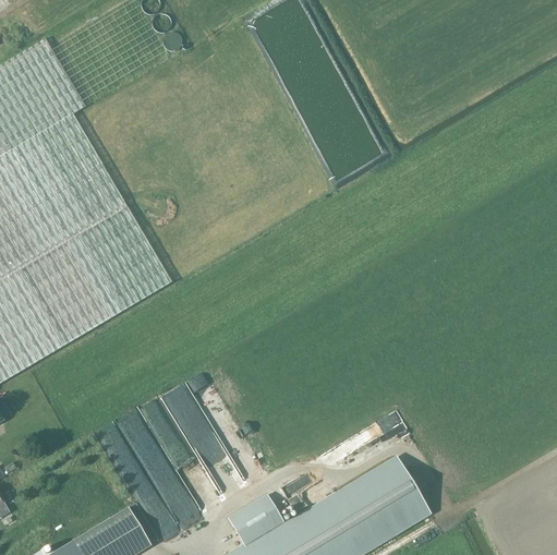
[(0,383),(173,281),(73,112),(170,55),(137,0),(119,0),(49,43),(46,37),(0,63),(0,383)]
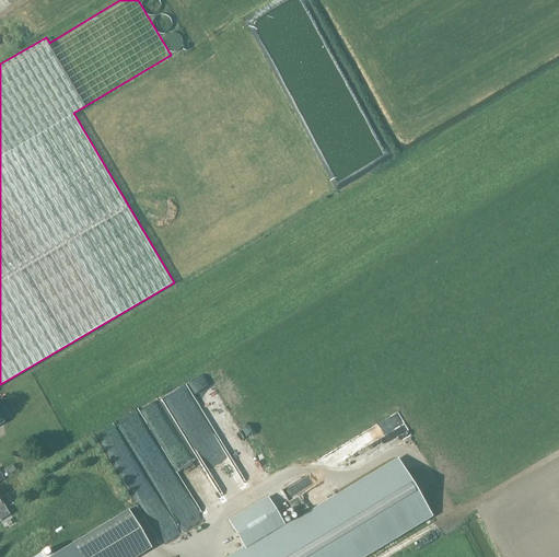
[(161,2),(161,0),(140,0),(140,1),(142,6),(146,8),(148,9),(150,9),(152,9),(154,9),(159,7),(160,4),(161,2)]
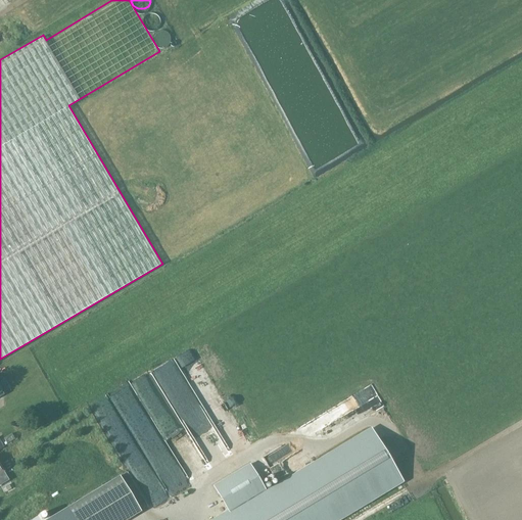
[(162,20),(163,17),(162,15),(162,13),(160,10),(157,8),(155,7),(153,7),(150,8),(148,8),(145,10),(143,14),(143,17),(143,21),(144,22),(145,25),(147,26),(149,28),(152,28),(155,28),(159,26),(161,25),(162,22),(162,20)]
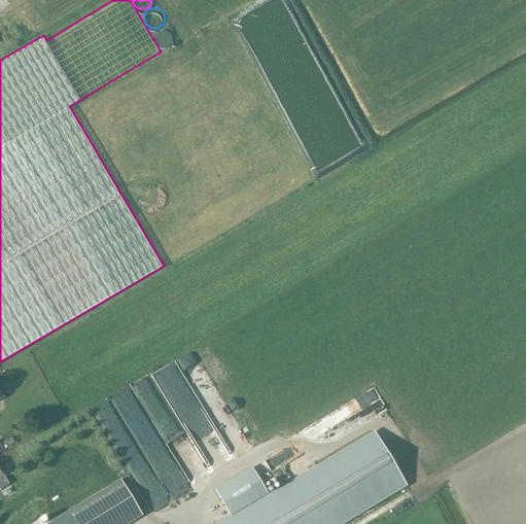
[(175,40),(176,38),(175,34),(174,33),(173,31),(171,29),(170,29),(166,28),(162,28),(159,30),(158,32),(155,34),(155,35),(155,38),(155,41),(158,44),(161,47),(164,48),(168,48),(172,46),(173,44),(175,42),(175,40)]
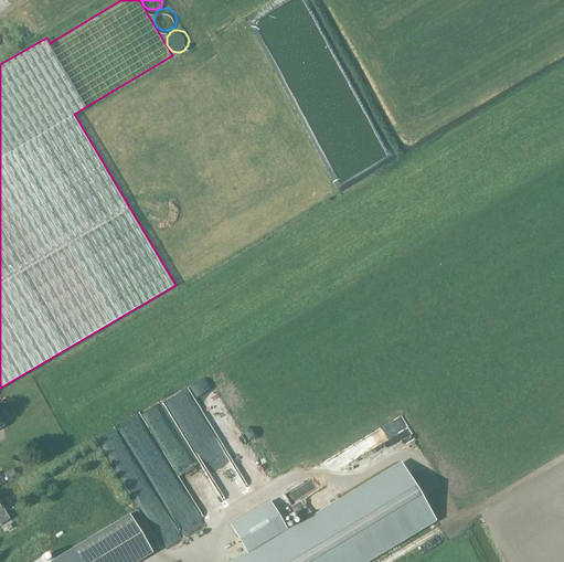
[(146,410),(148,420),(158,417),(156,407),(146,410)]
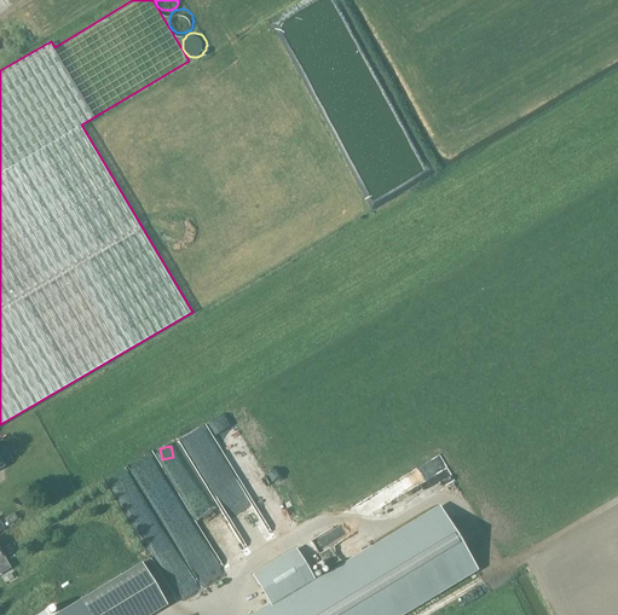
[(256,521),(214,453),(200,462),(242,529),(256,521)]
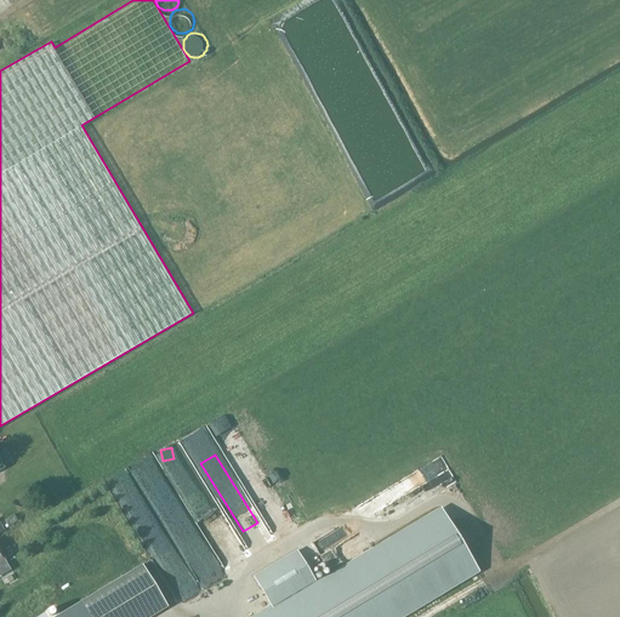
[(273,605),(252,616),(399,616),(481,569),(442,504),(317,578),(297,547),(254,573),(273,605)]
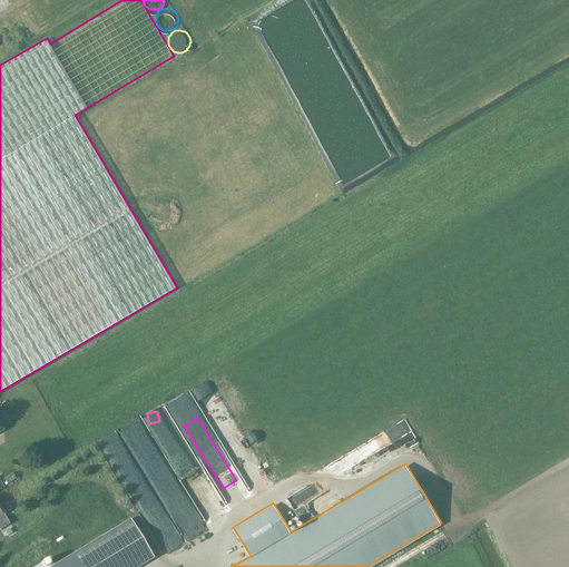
[(0,519),(3,525),(11,520),(6,511),(7,510),(0,498),(0,519)]
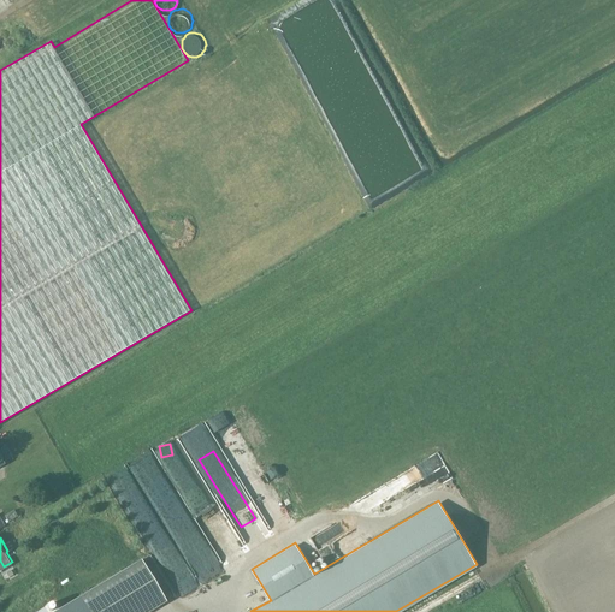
[(142,557),(81,594),(84,599),(90,611),(145,611),(167,599),(142,557)]
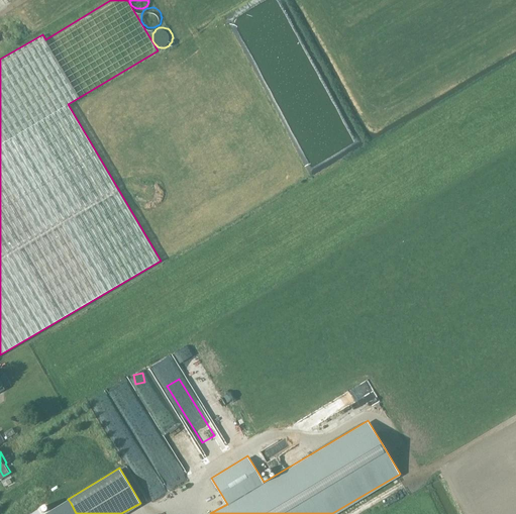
[(68,499),(43,513),(76,513),(71,503),(68,499)]
